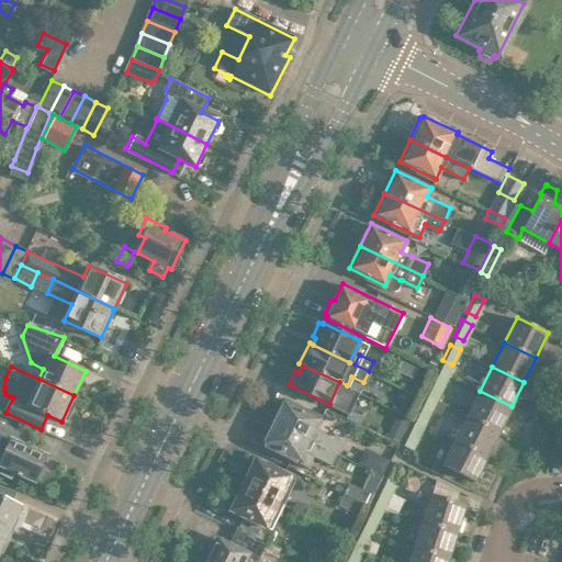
[(440,390),(448,373),(439,369),(430,385),(440,390)]
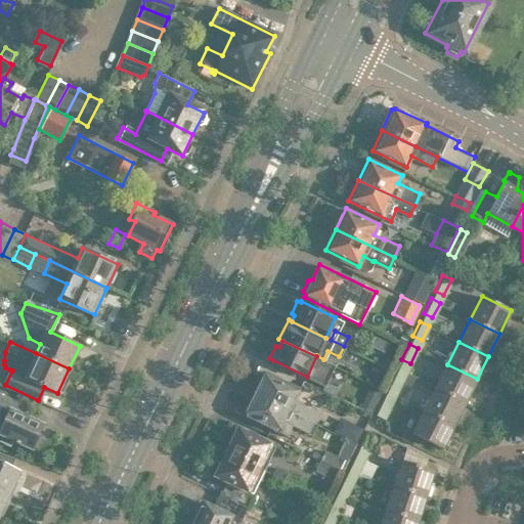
[(389,366),(396,353),(386,348),(379,362),(389,366)]
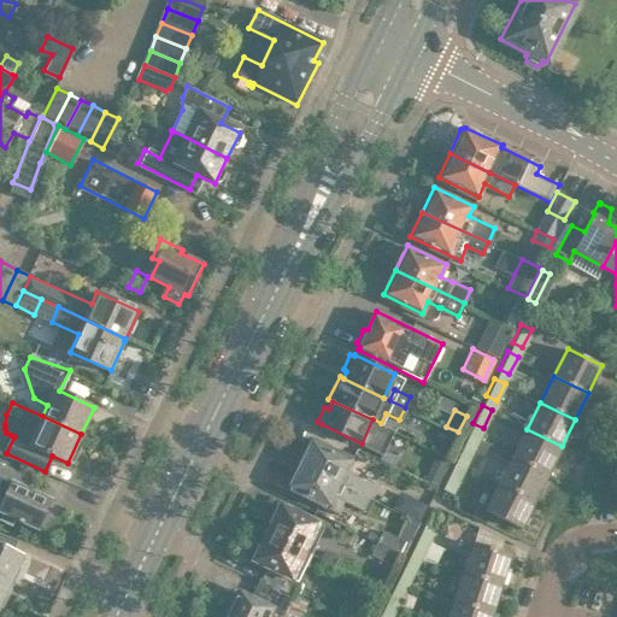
[(527,429),(513,456),(547,472),(562,446),(527,429)]
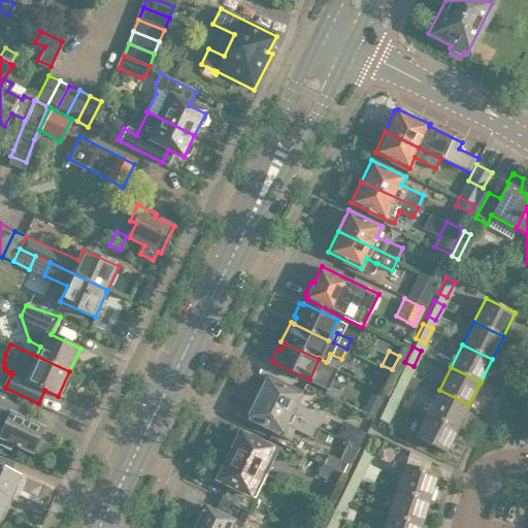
[(402,389),(409,374),(400,370),(393,385),(402,389)]
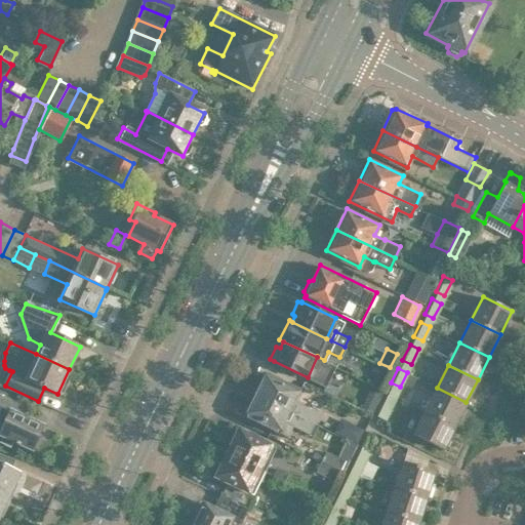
[(265,371),(253,393),(314,422),(319,411),(294,400),(299,388),(265,371)]
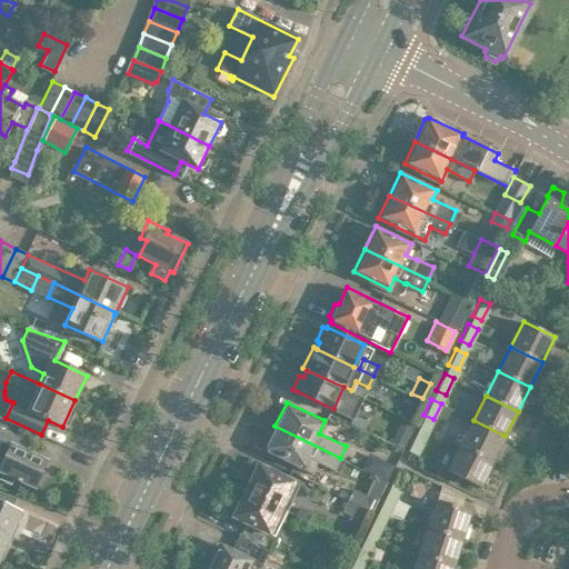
[(473,420),(461,445),(492,460),(505,436),(473,420)]
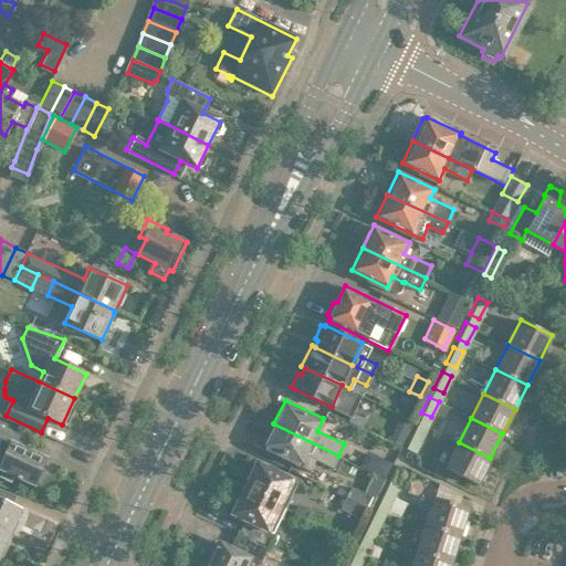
[(427,426),(418,421),(409,438),(419,442),(427,426)]
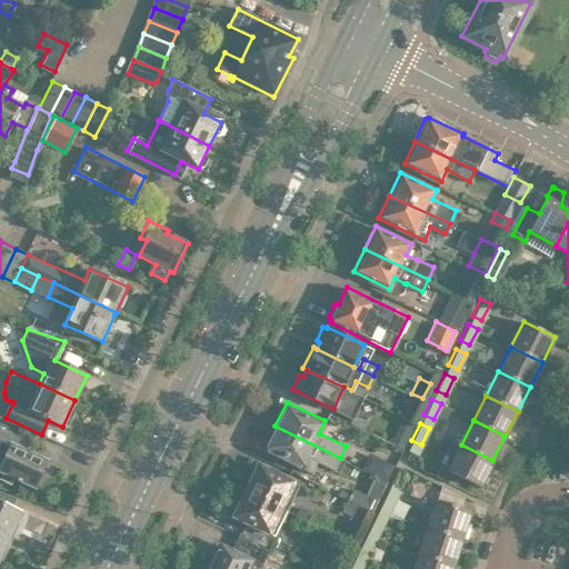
[(265,449),(267,450),(302,468),(308,456),(336,469),(340,458),(275,426),(265,449)]
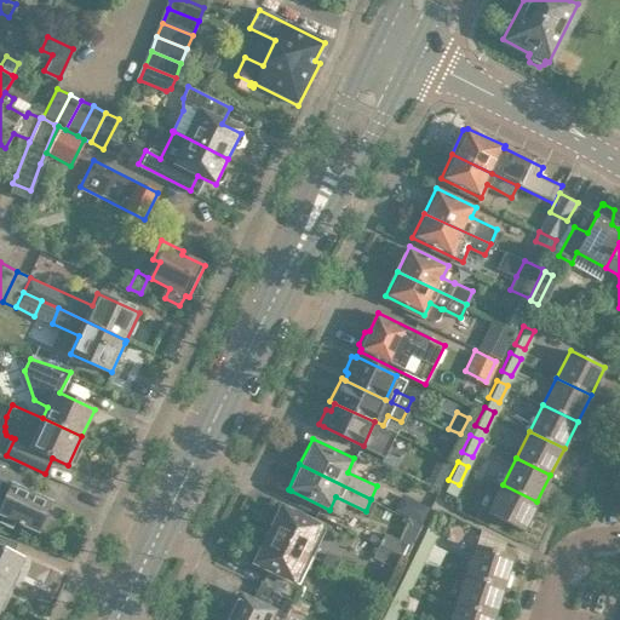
[(0,522),(12,528),(15,522),(38,533),(52,503),(27,491),(32,482),(0,466),(0,522)]
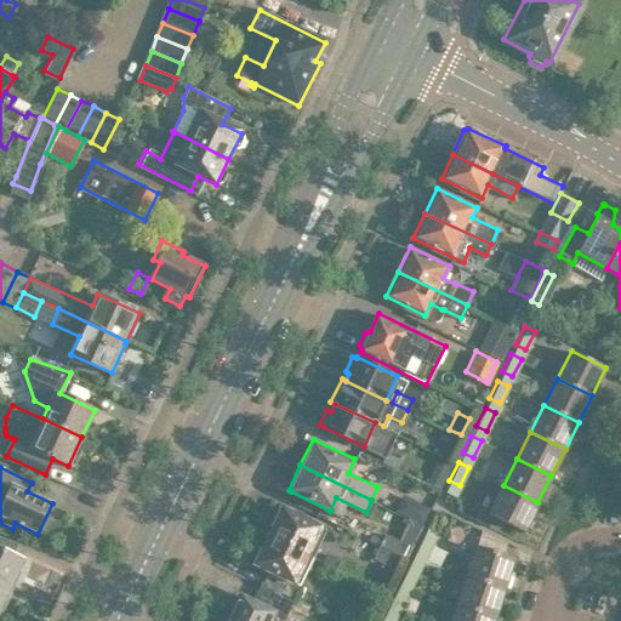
[(439,488),(444,476),(432,469),(426,482),(439,488)]
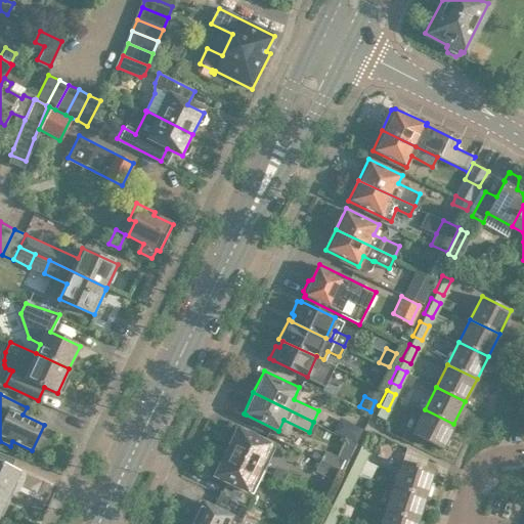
[(453,424),(425,409),(412,433),(442,447),(453,424)]
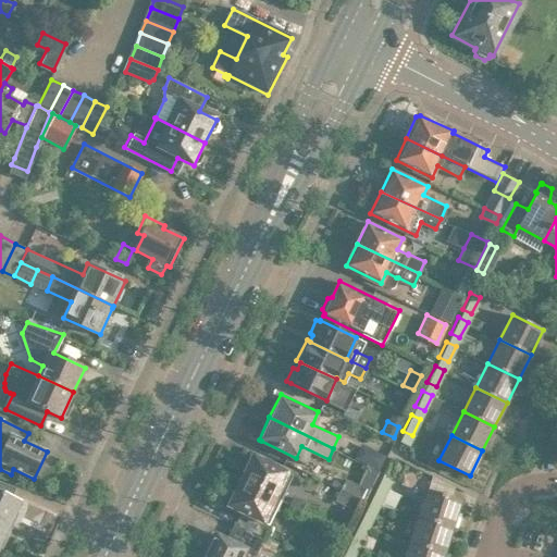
[(354,458),(376,469),(384,454),(360,443),(354,458)]
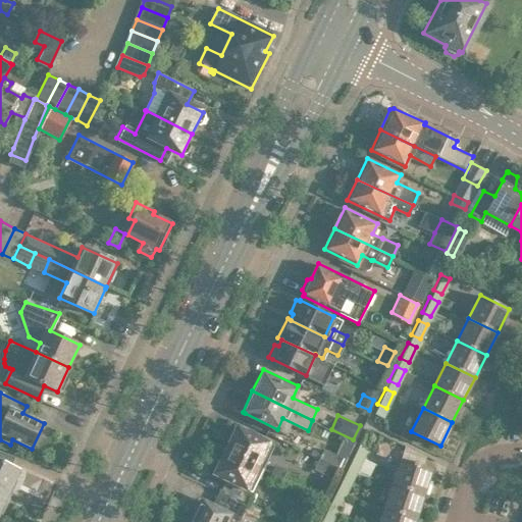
[(238,425),(226,450),(264,468),(268,459),(264,457),(271,441),(238,425)]
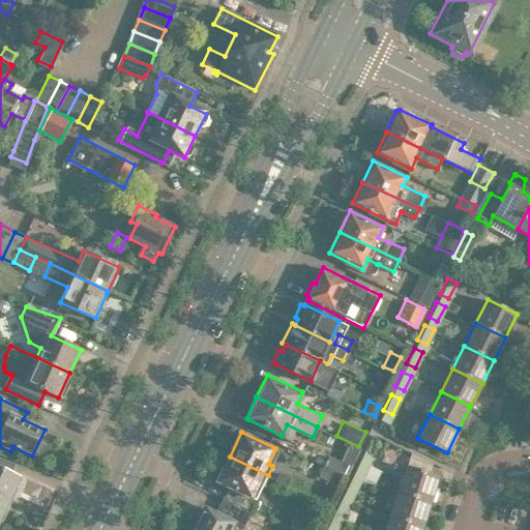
[(371,457),(362,452),(355,468),(363,472),(371,457)]
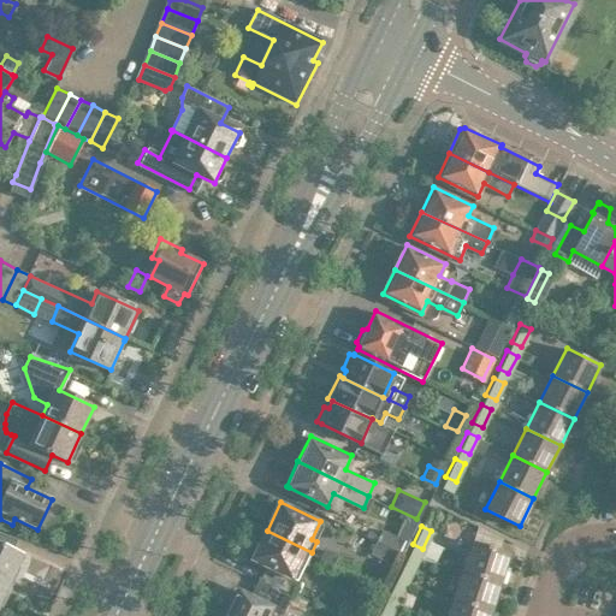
[(375,539),(397,550),(403,539),(380,528),(375,539)]
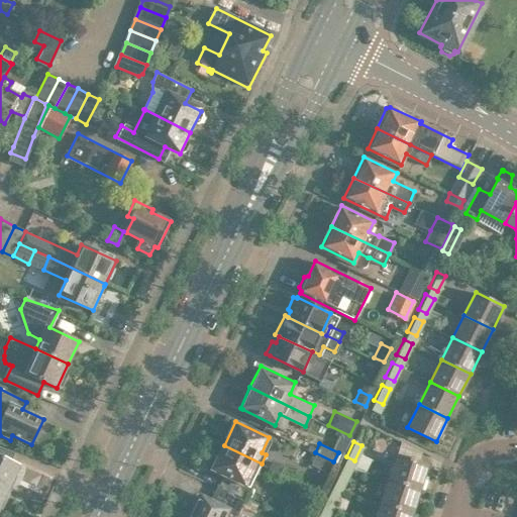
[(262,463),(224,445),(213,469),(222,473),(217,485),(245,498),(250,487),(245,485),(252,470),(257,472),(262,463)]
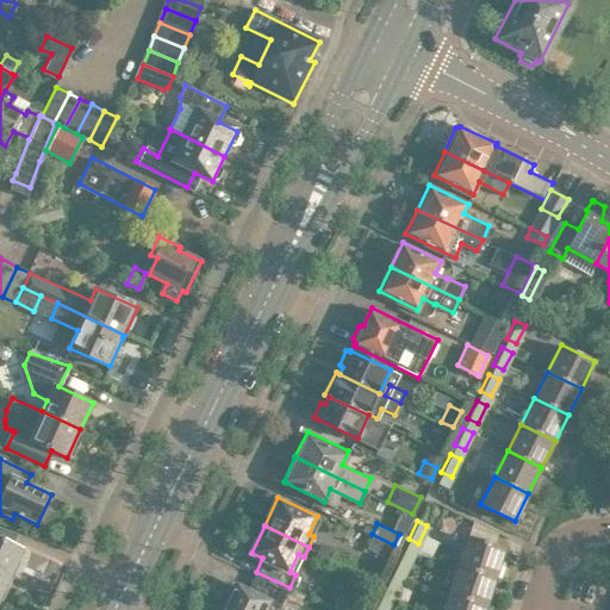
[(0,570),(10,574),(22,549),(11,543),(14,534),(0,528),(0,570)]
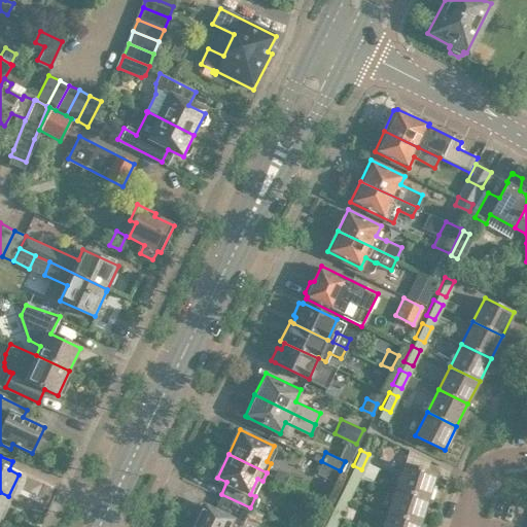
[(336,481),(340,470),(321,461),(316,471),(336,481)]
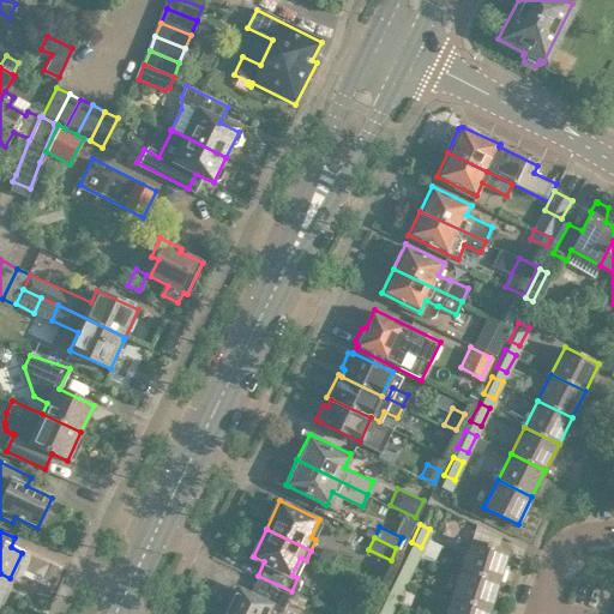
[(470,541),(461,570),(498,583),(507,554),(470,541)]
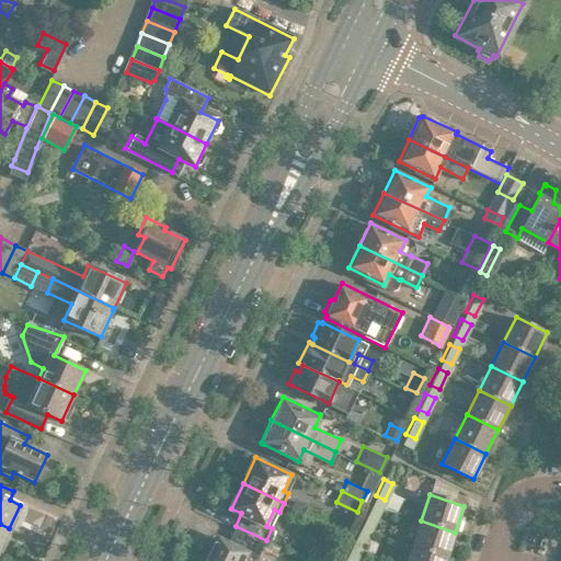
[(295,500),(290,506),(302,512),(306,504),(295,500)]
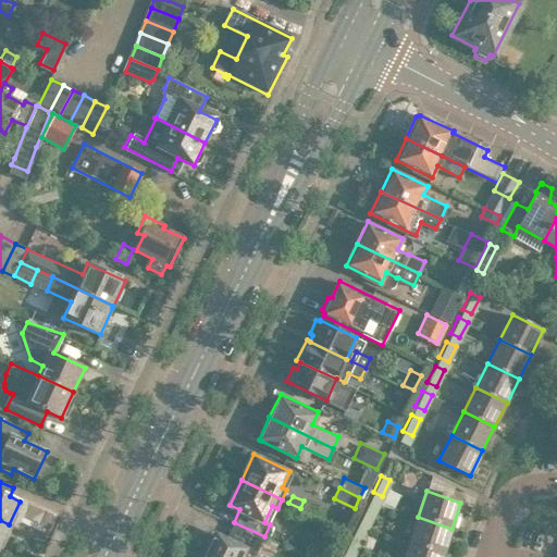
[(370,520),(378,505),(369,500),(361,516),(370,520)]
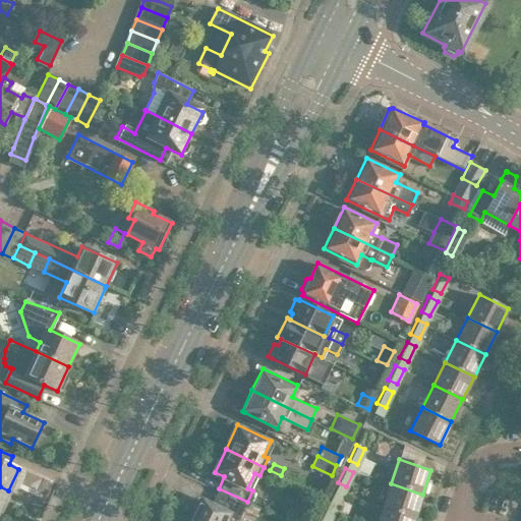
[(281,475),(270,470),(267,478),(277,483),(281,475)]
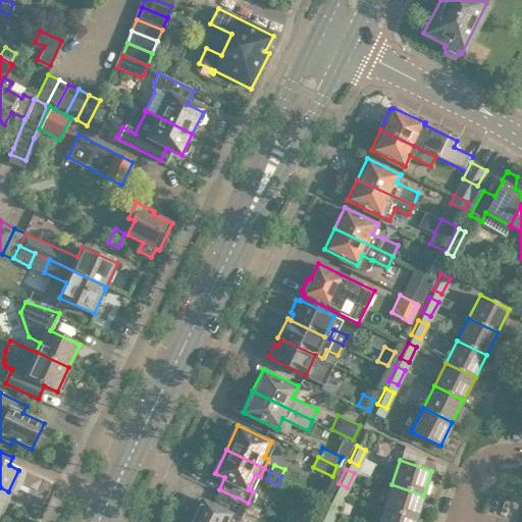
[(392,484),(383,509),(416,518),(423,496),(392,484)]
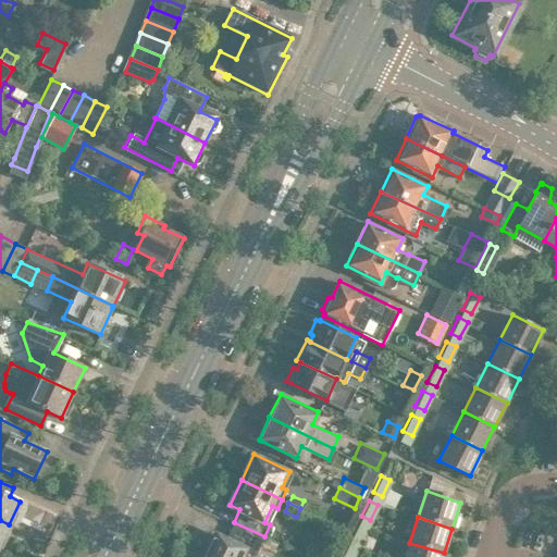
[(0,544),(9,524),(0,520),(0,544)]
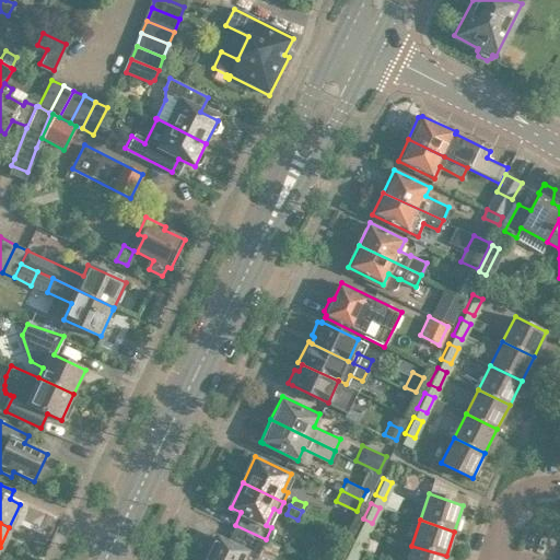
[(235,525),(228,541),(216,536),(206,559),(207,559),(242,559),(247,551),(258,557),(266,539),(235,525)]
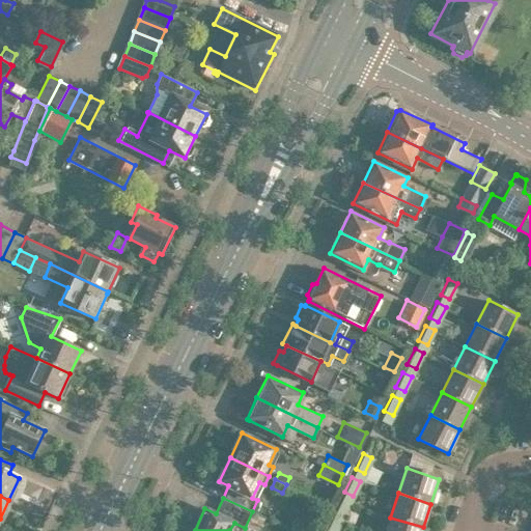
[(341,520),(348,504),(340,500),(333,515),(341,520)]
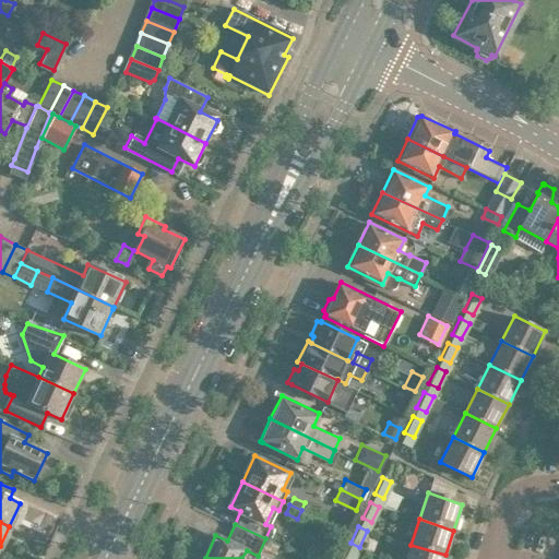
[(411,545),(405,558),(443,558),(445,555),(411,545)]
